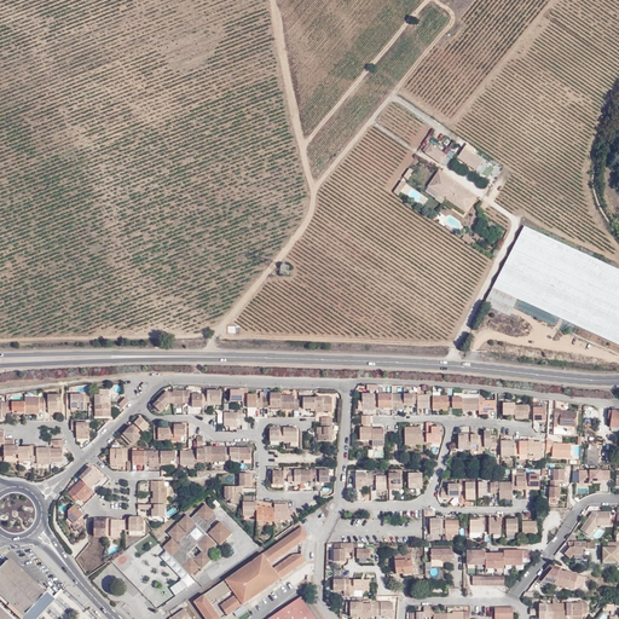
[(447,156),(433,146),(427,154),(443,163),(447,156)]
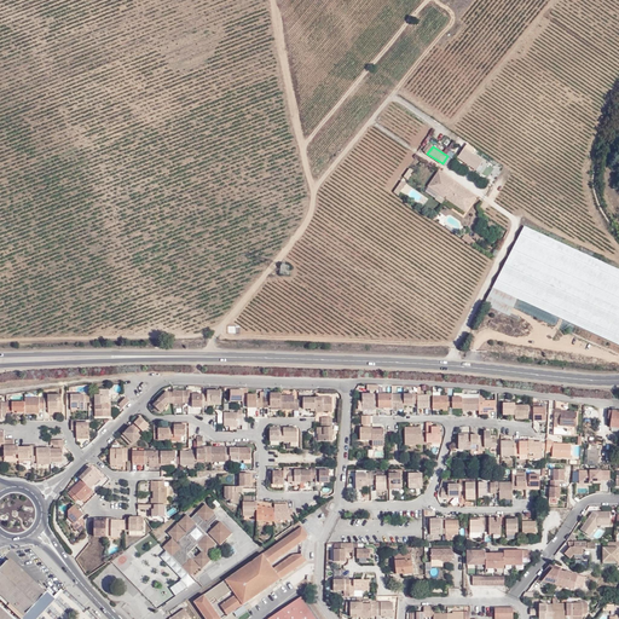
[(485,161),(466,149),(460,157),(478,171),(485,161)]
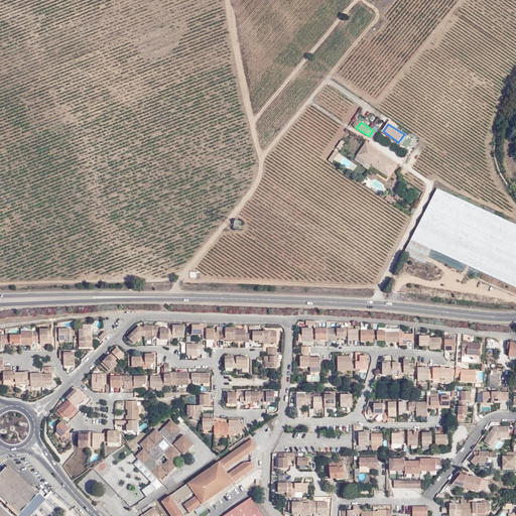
[(358,156),(372,165),(385,174),(388,168),(393,171),(397,164),(393,161),(392,163),(388,161),(390,159),(381,153),(367,143),(358,156)]
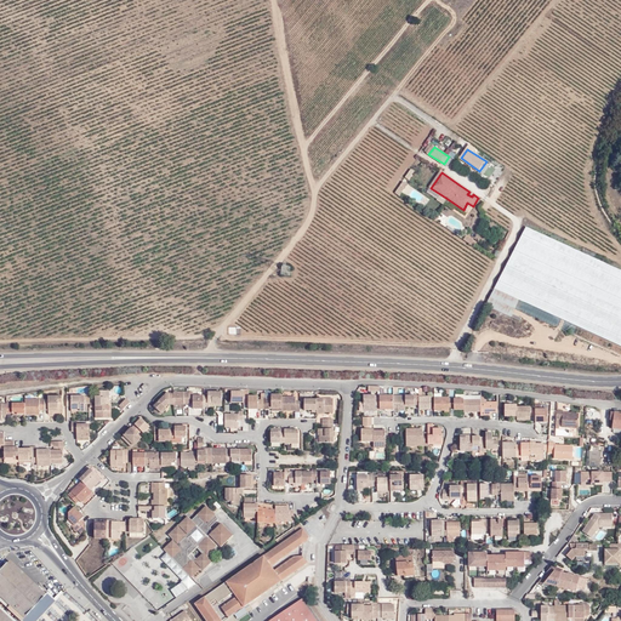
[(620,271),(527,227),(495,289),(519,300),(529,305),(527,308),(548,318),(551,314),(581,329),(620,346),(620,271)]
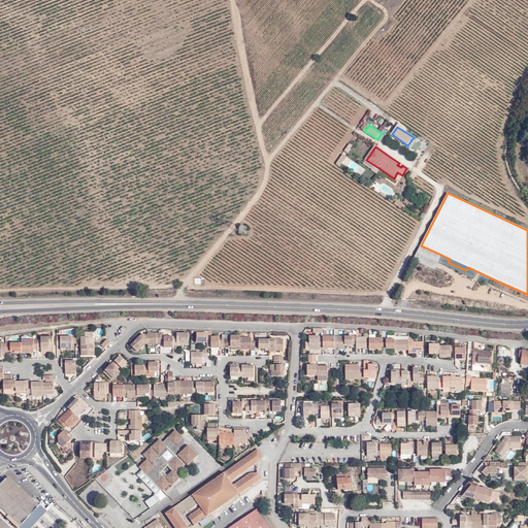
[(406,206),(398,200),(395,204),(404,210),(406,206)]
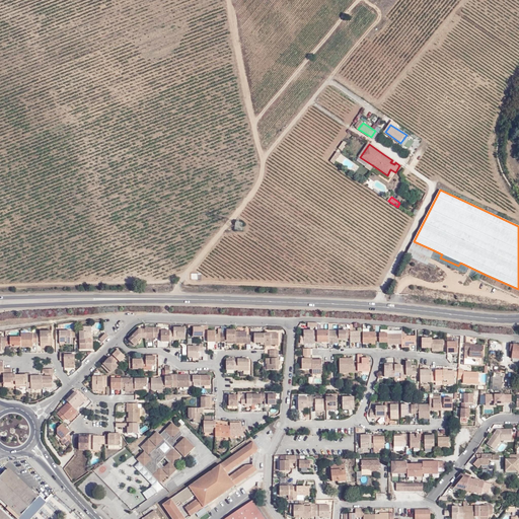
[(406,255),(427,265),(434,250),(414,241),(406,255)]
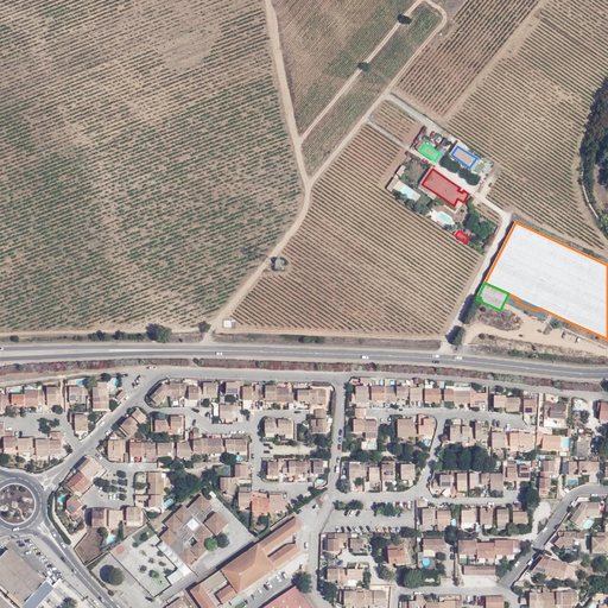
[(352,403),(356,403),(371,403),(371,401),(371,388),(371,379),(360,378),(360,387),(355,387),(355,394),(352,394),(352,403)]
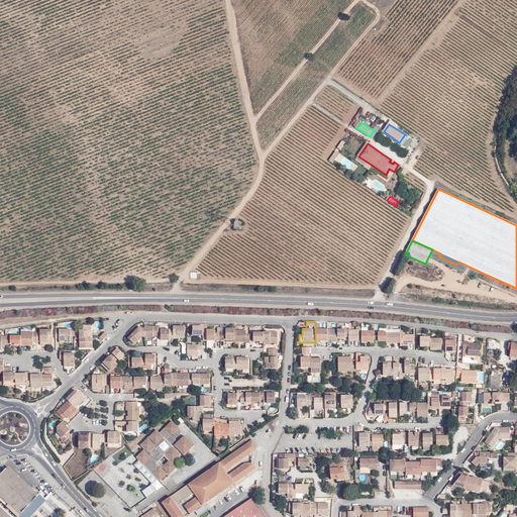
[(79,329),(79,337),(92,337),(92,333),(90,333),(90,325),(80,325),(80,329),(79,329)]
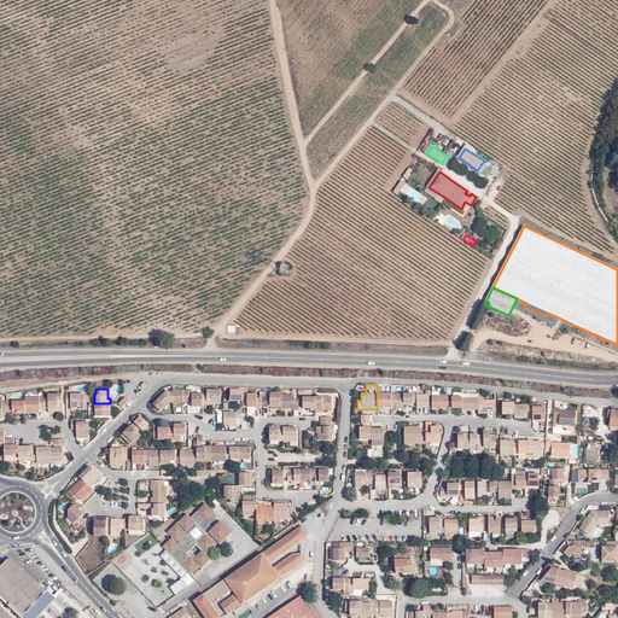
[(205,389),(205,394),(202,394),(202,403),(210,403),(210,401),(219,401),(219,390),(205,389)]
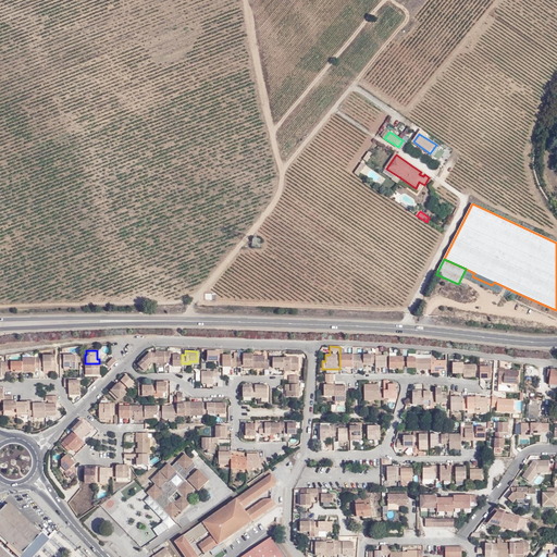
[(164,362),(164,361),(168,361),(168,351),(155,351),(155,353),(155,361),(155,362),(164,362)]
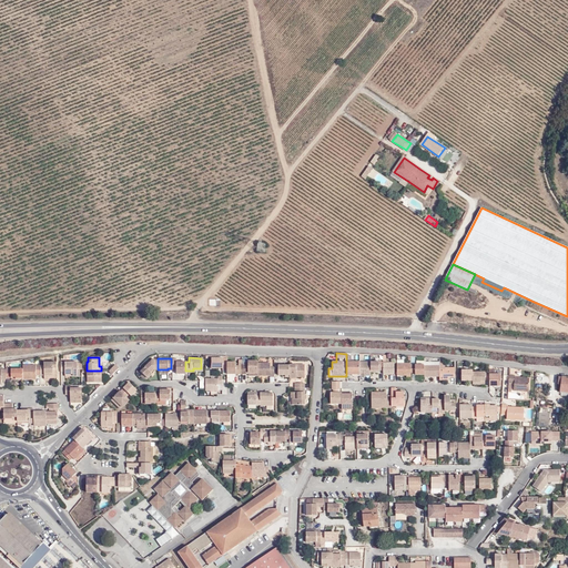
[(175,368),(175,373),(185,373),(185,371),(185,362),(175,362),(175,358),(171,358),(171,368),(175,368)]
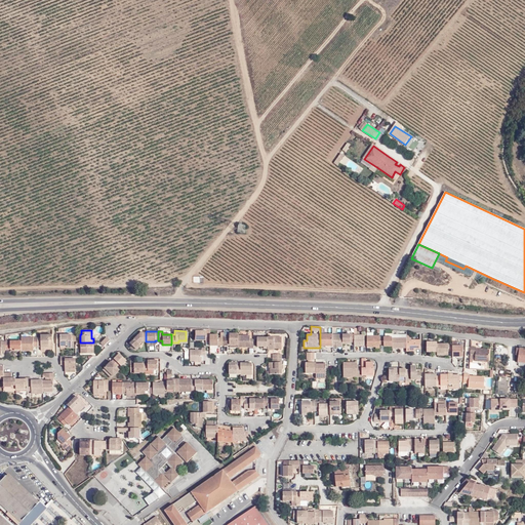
[(204,331),(194,331),(194,339),(204,339),(204,341),(209,341),(209,334),(204,334),(204,331)]
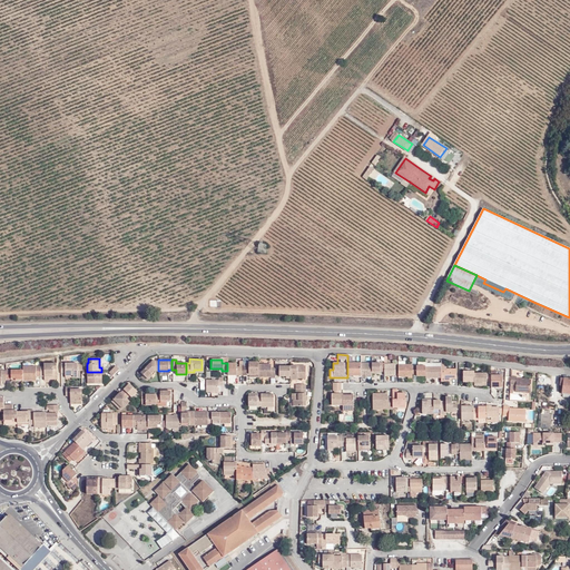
[(155,373),(155,371),(158,370),(158,361),(151,361),(141,372),(147,377),(151,373),(153,375),(155,373)]
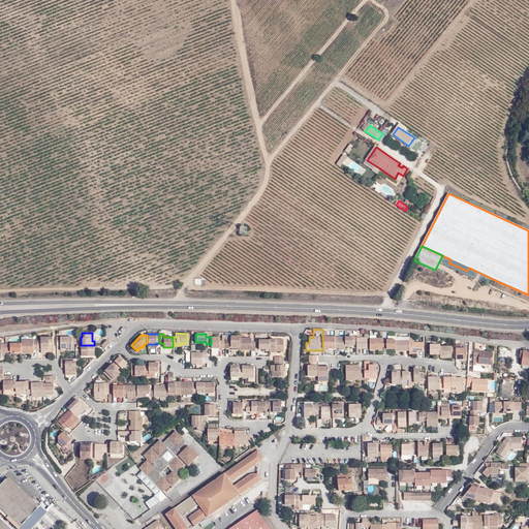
[(239,338),(239,336),(230,336),(230,339),(230,346),(239,347),(239,338)]
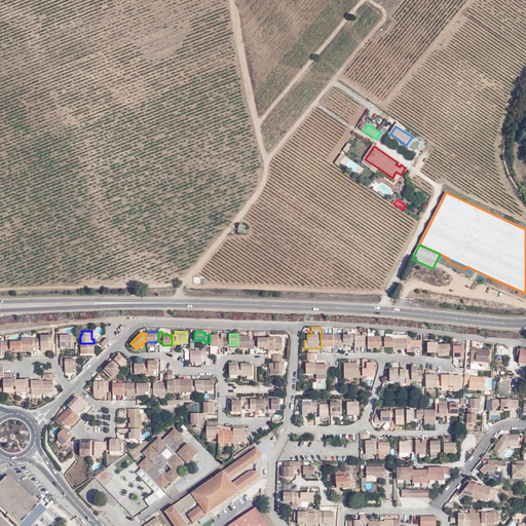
[(48,347),(51,347),(51,335),(40,336),(40,338),(36,338),(37,347),(40,347),(40,352),(45,351),(45,349),(48,349),(48,347)]
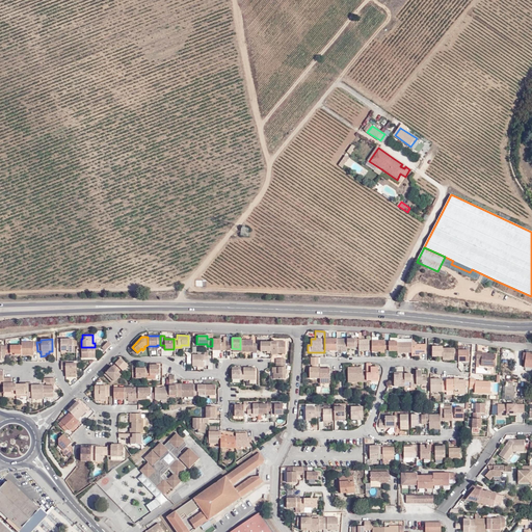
[(68,347),(72,347),(72,339),(56,339),(56,349),(60,348),(60,350),(68,350),(68,347)]
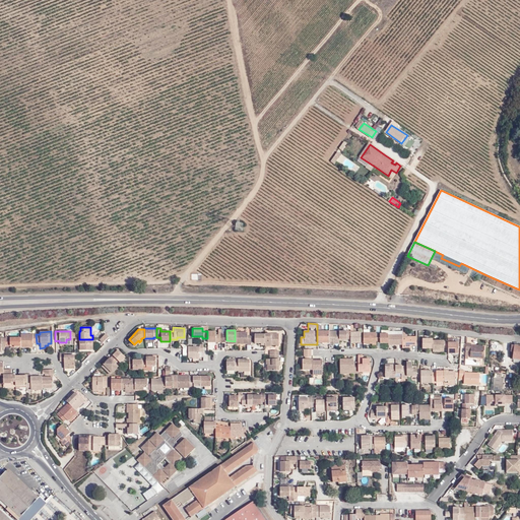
[(215,334),(215,331),(207,331),(207,338),(207,341),(215,341),(215,334)]
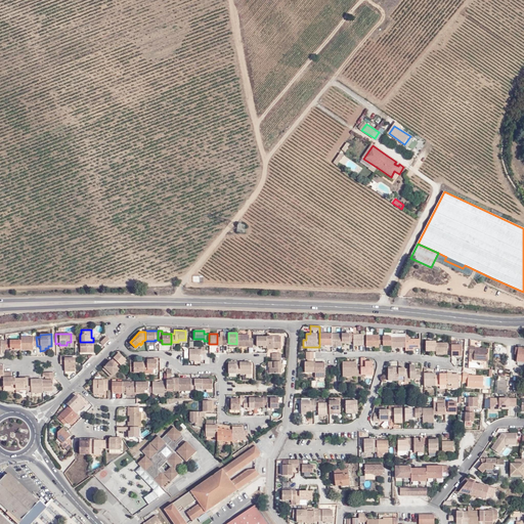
[(378,346),(378,338),(378,337),(373,337),(373,334),(364,334),(364,337),(364,348),(374,348),(374,349),(378,349),(378,346)]
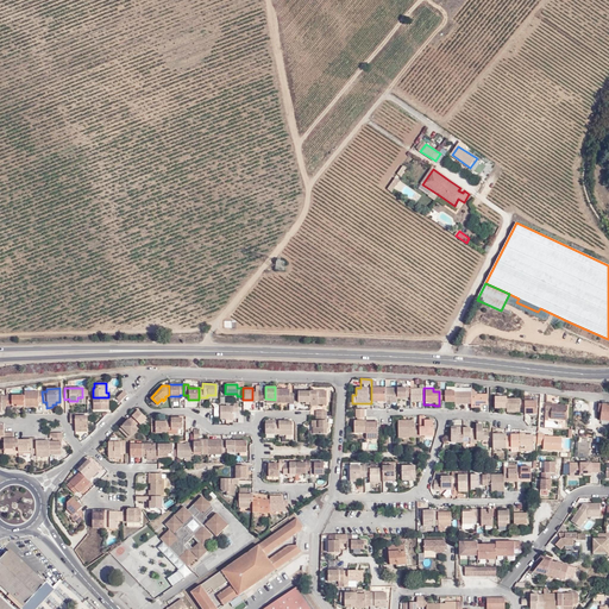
[(288,405),(293,405),(293,394),(288,394),(288,389),(275,389),(275,400),(275,403),(288,403),(288,405)]
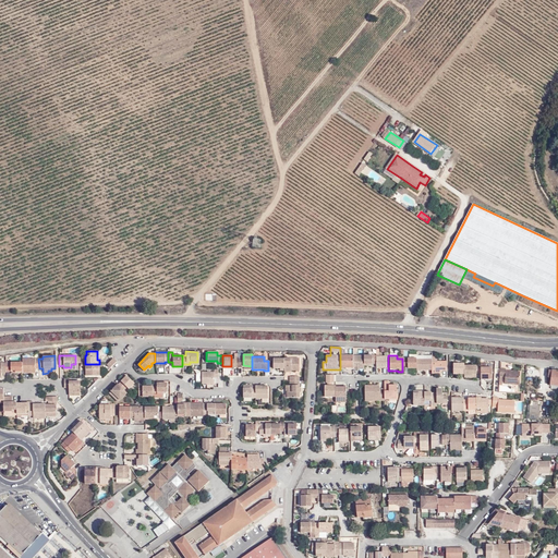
[(298,368),(298,356),(283,356),(283,358),(283,366),(283,368),(298,368)]
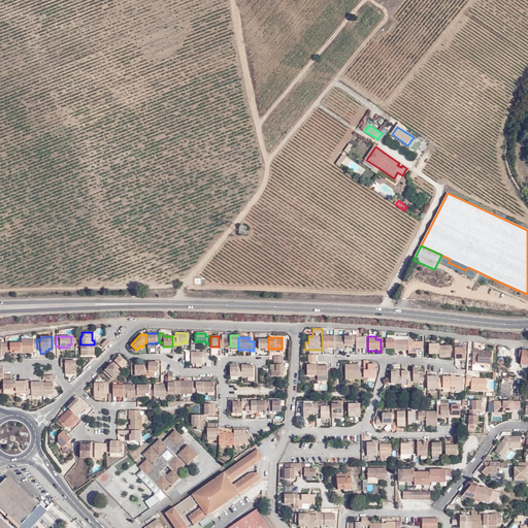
[(327,348),(333,348),(333,337),(322,337),(322,349),(326,349),(327,348)]
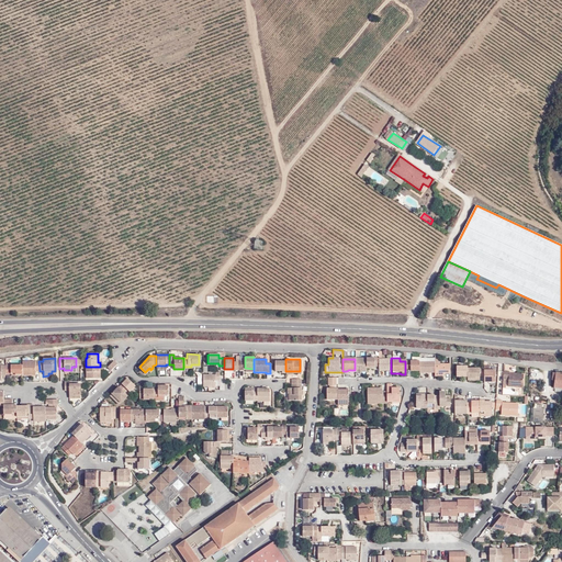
[(366,372),(366,368),(366,359),(355,359),(355,370),(355,372),(366,372)]
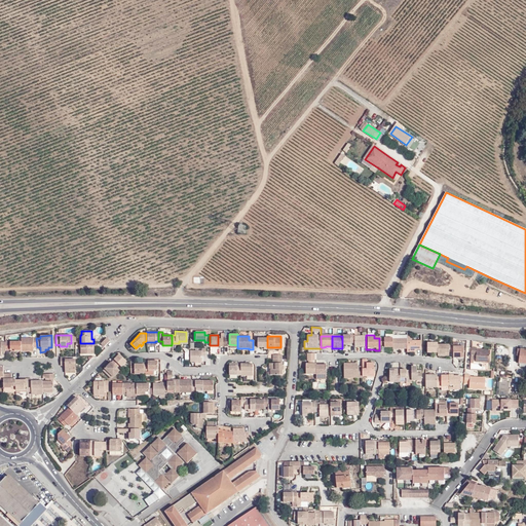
[(349,343),(354,343),(353,336),(345,336),(342,336),(342,344),(349,345),(349,343)]
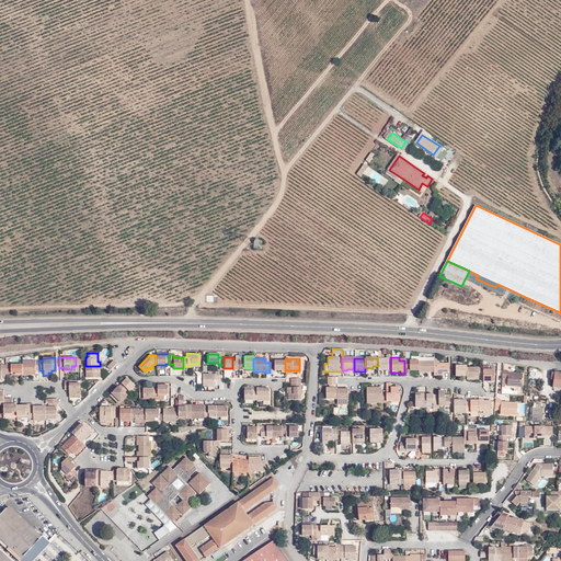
[(378,370),(389,370),(388,358),(377,358),(378,366),(378,370)]
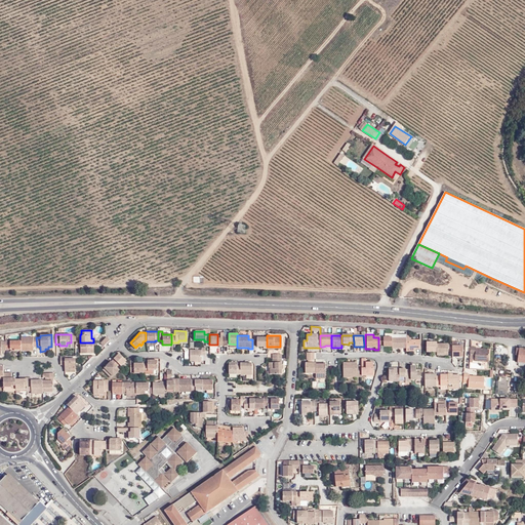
[(397,338),(397,335),(391,335),(391,338),(391,339),(391,349),(405,349),(405,338),(397,338)]
